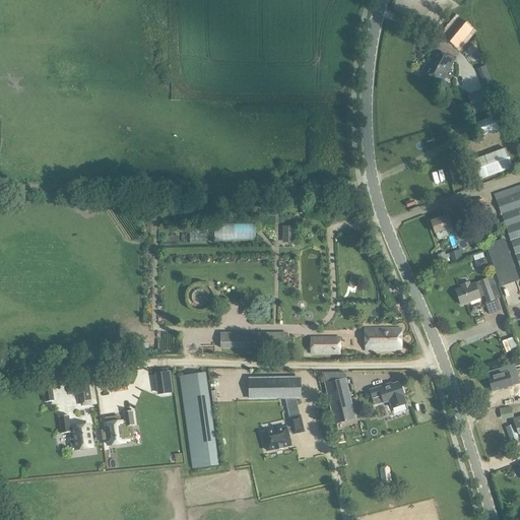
[(457,49),(462,44),(470,35),(473,30),(459,17),(443,37),(457,49)]
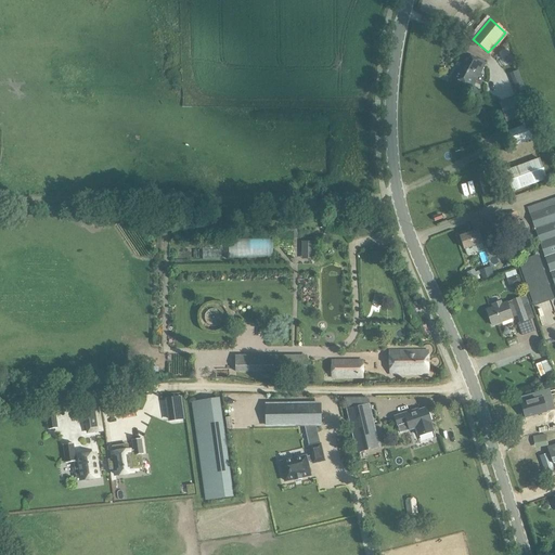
[(464,53),(452,77),(473,88),(485,64),(464,53)]
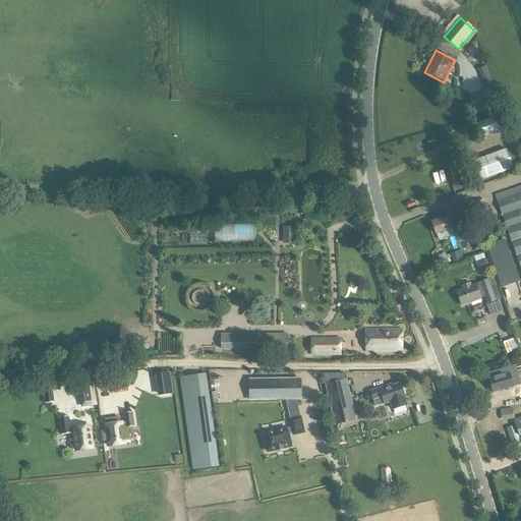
[(494,118),(478,124),(483,138),(500,132),(494,118)]
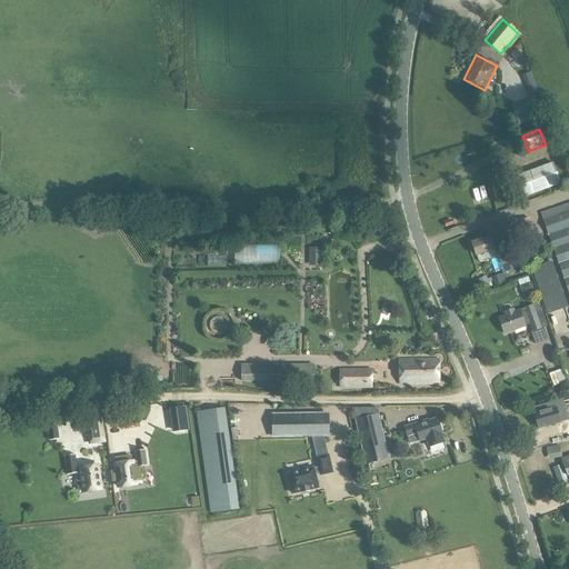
[(553,162),(519,176),(527,196),(559,183),(553,162)]
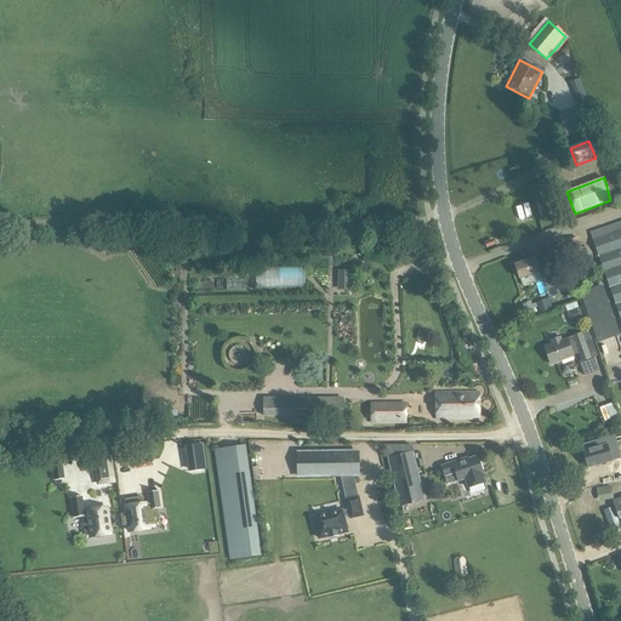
[(620,221),(590,233),(620,322),(620,221)]
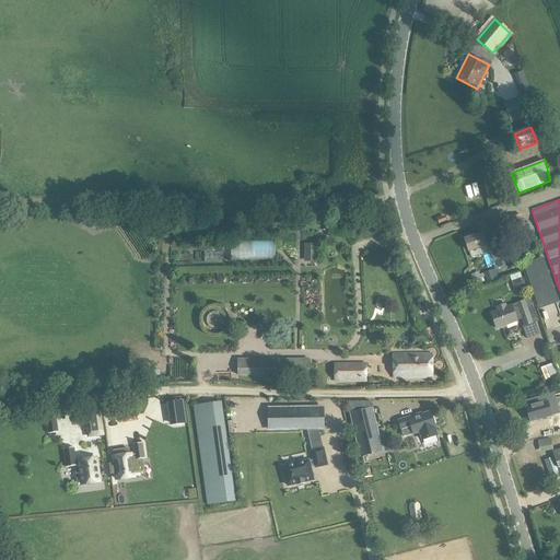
[(527,232),(526,231),(524,224),(521,214),(508,219),(513,236),(527,232)]
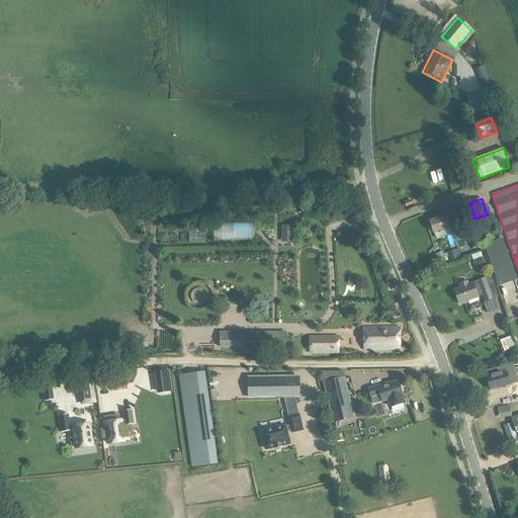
[(442,217),(430,221),(434,232),(436,239),(452,233),(450,227),(447,220),(452,218),(447,203),(439,206),(442,217)]
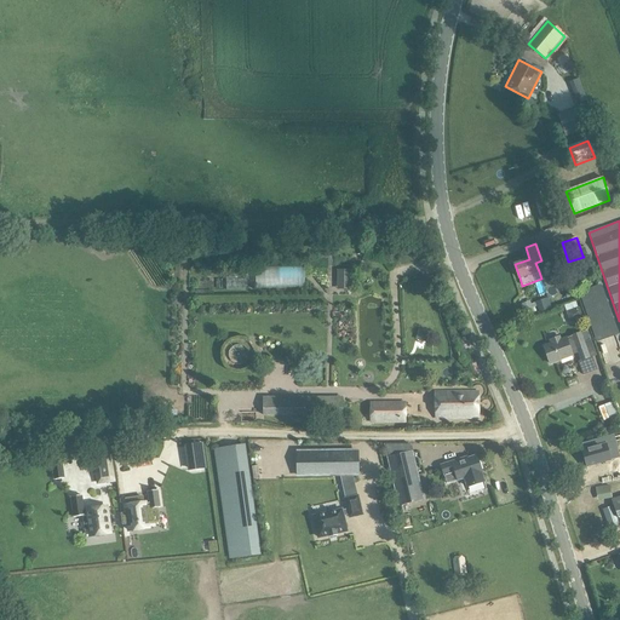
[(225,280),(225,292),(246,292),(246,279),(225,280)]
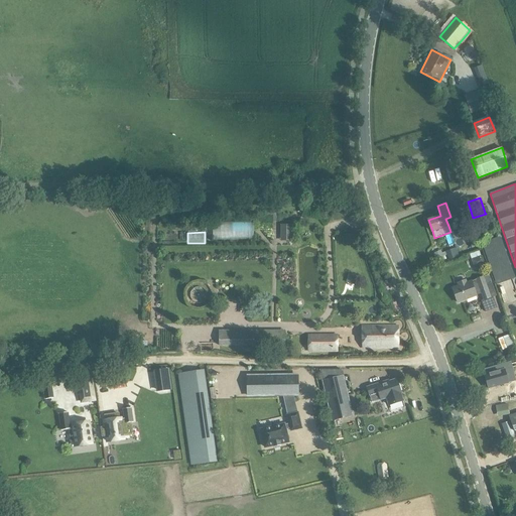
[(500,254),(497,243),(483,247),(487,258),(500,254)]
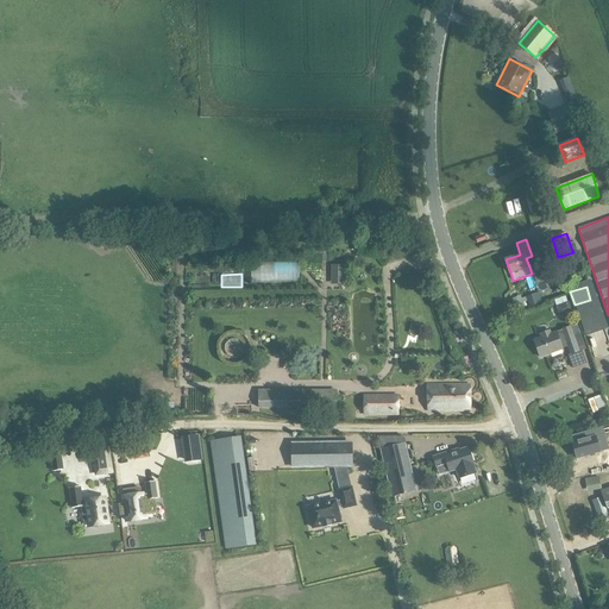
[(525,297),(526,301),(528,307),(540,303),(537,294),(525,297)]
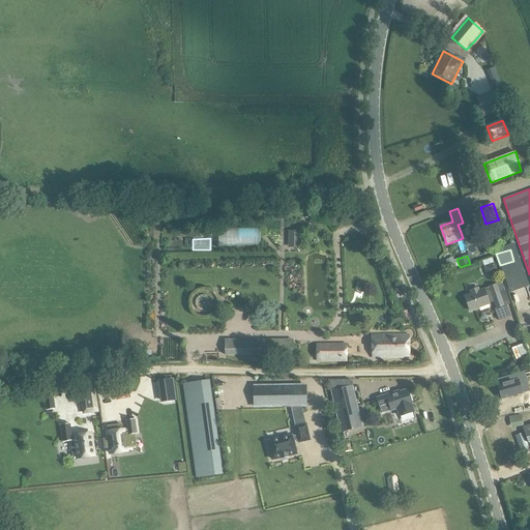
[(452,257),(444,260),(445,263),(446,263),(449,270),(457,268),(453,260),(452,257)]
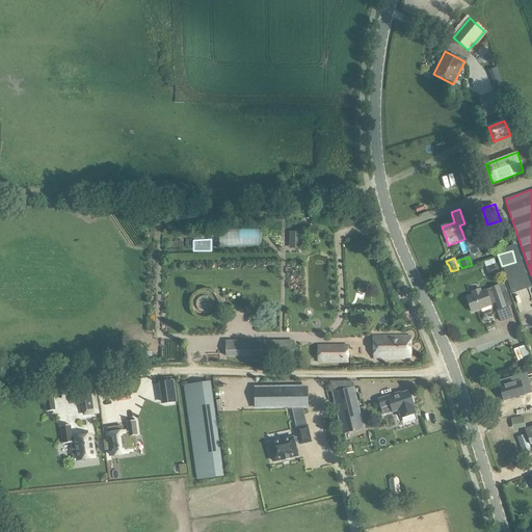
[(361,281),(357,286),(364,289),(367,285),(361,281)]
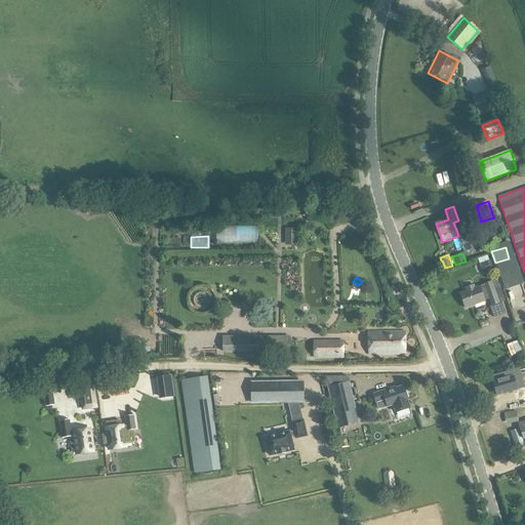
[(513,295),(520,292),(515,277),(508,280),(513,295)]
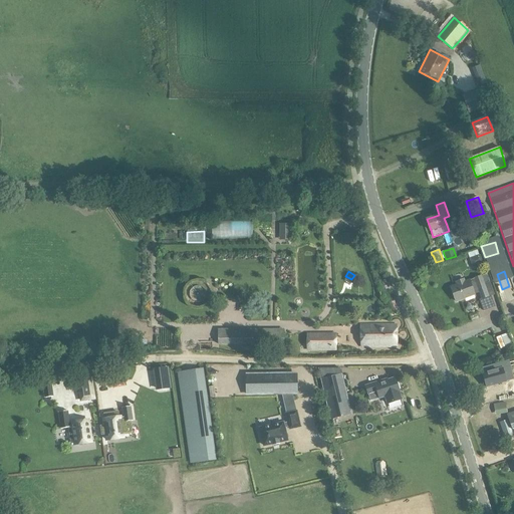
[(479,293),(482,300),(490,297),(492,296),(495,295),(491,282),(490,282),(487,274),(482,276),(482,277),(470,281),(465,283),(464,280),(456,283),(457,285),(451,287),(456,301),(475,295),(475,294),(479,293)]
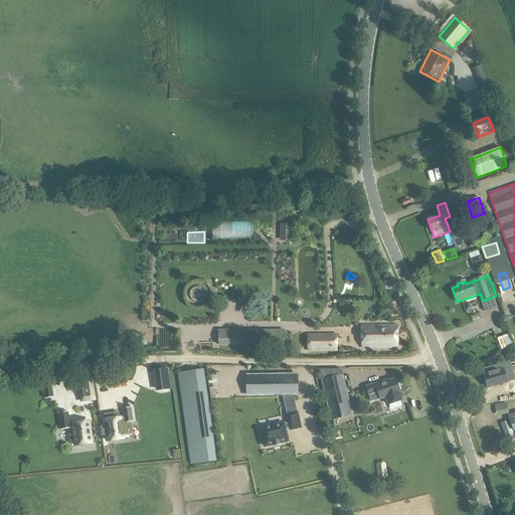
[(507,304),(514,302),(514,298),(514,294),(506,295),(507,304)]
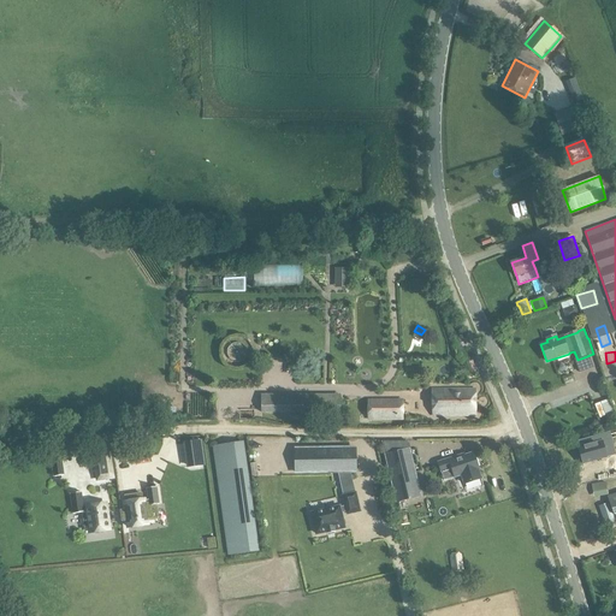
[(604,384),(615,379),(615,374),(614,367),(599,373),(604,384)]
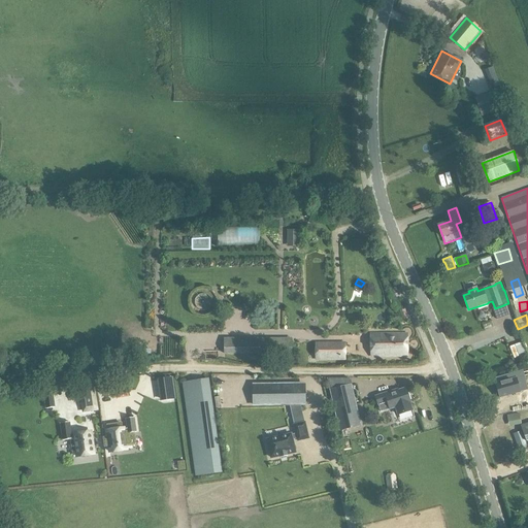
[(407,335),(371,335),(372,357),(407,356),(407,335)]
